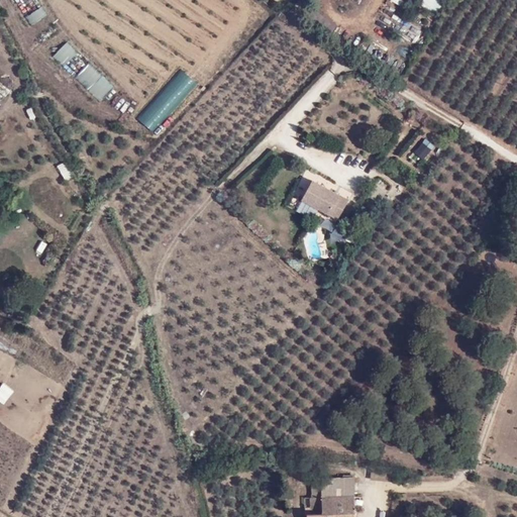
[(38,0),(16,0),(30,24),(47,14),(38,0)]
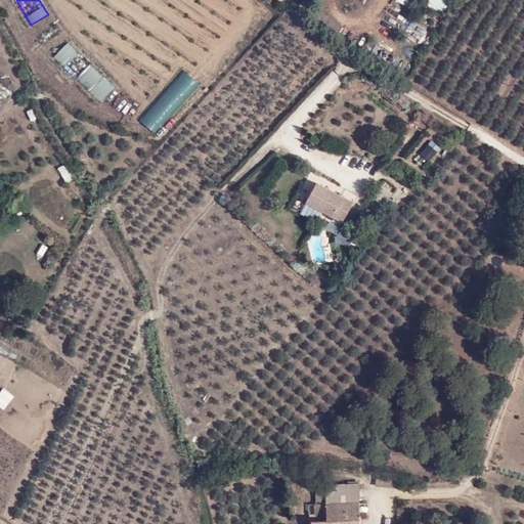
[(410,0),(393,0),(393,3),(408,10),(412,0),(410,0)]
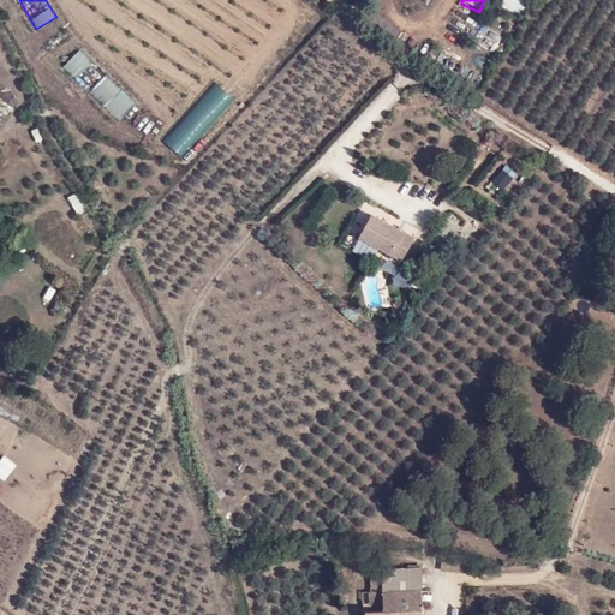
[(515,0),(511,10),(521,16),(530,0),(515,0)]
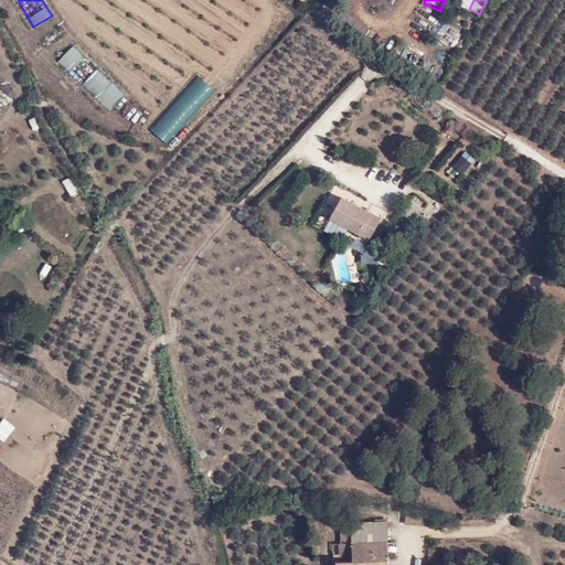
[(73,45),(57,62),(109,110),(125,94),(73,45)]
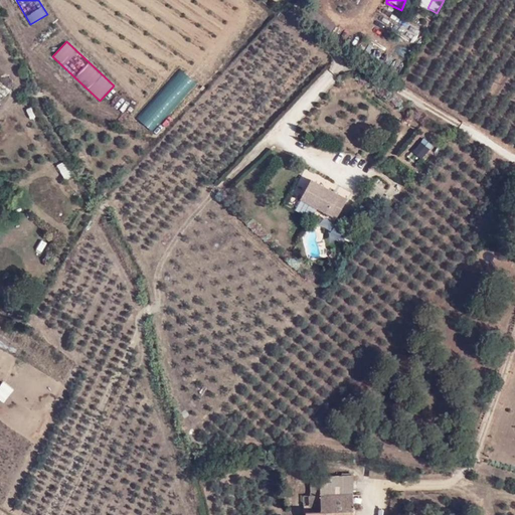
[(420,161),(433,145),(421,137),(410,153),(420,161)]
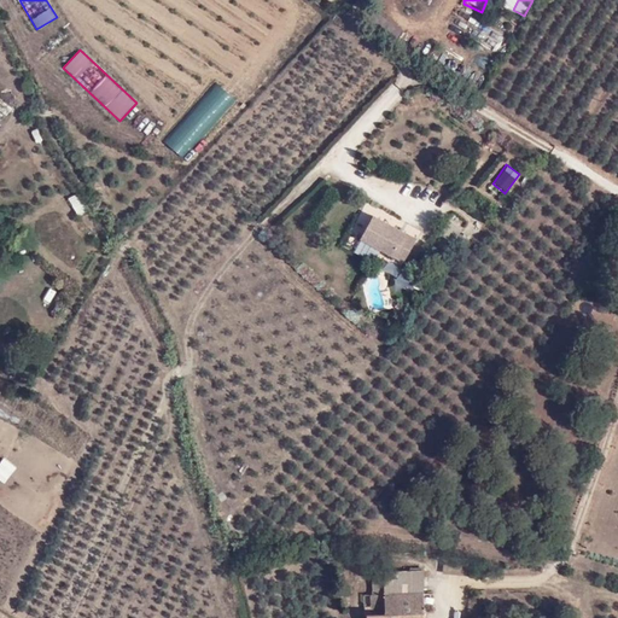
[(77,217),(88,211),(79,193),(66,199),(77,217)]
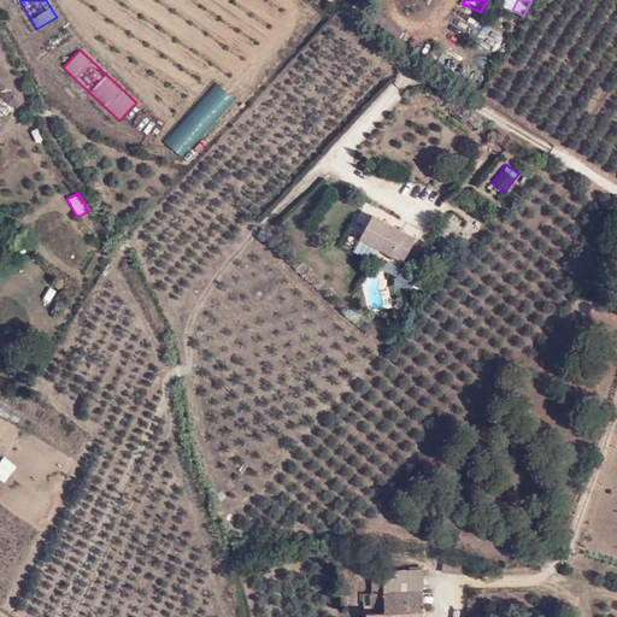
[(371,217),(359,241),(404,264),(417,240),(371,217)]
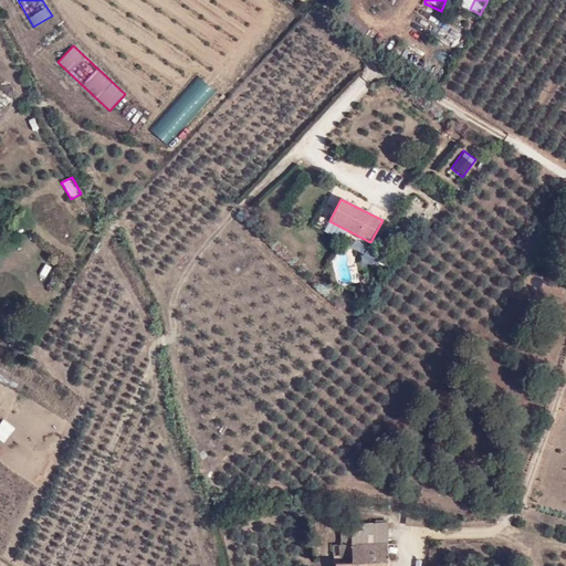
[(426,217),(408,203),(401,212),(419,227),(426,217)]
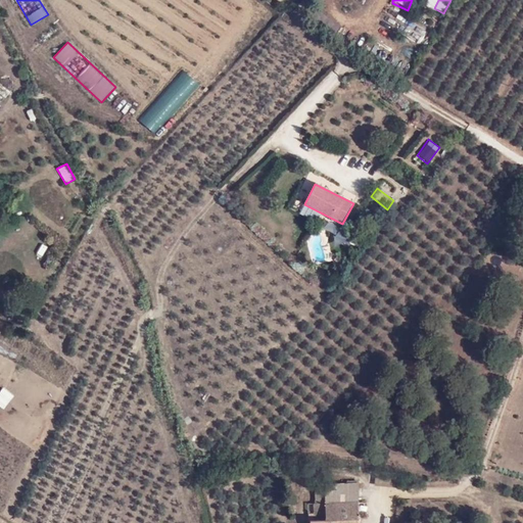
[(0,392),(0,407),(5,410),(14,395),(3,388),(0,392)]
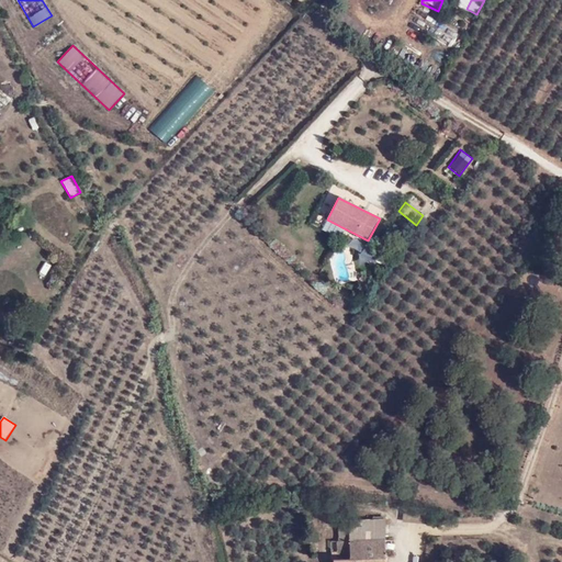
[(384,561),(383,517),(347,518),(348,561),(330,561),(329,561),(384,561)]
